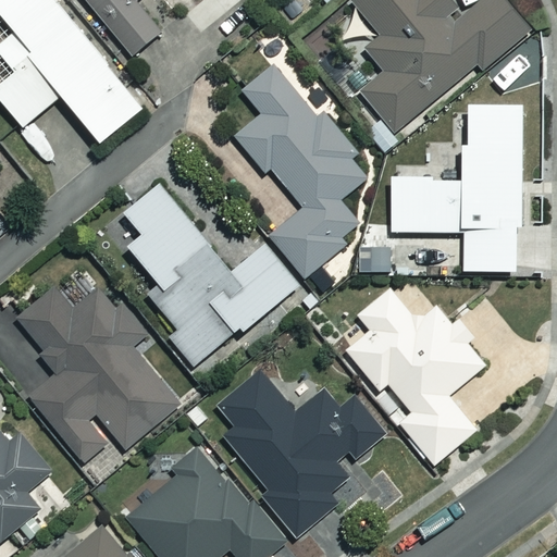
[(146,113),(54,0),(2,0),(0,2),(0,26),(12,41),(0,51),(0,58),(15,77),(0,88),(0,108),(21,134),(58,104),(97,152),(146,113)]
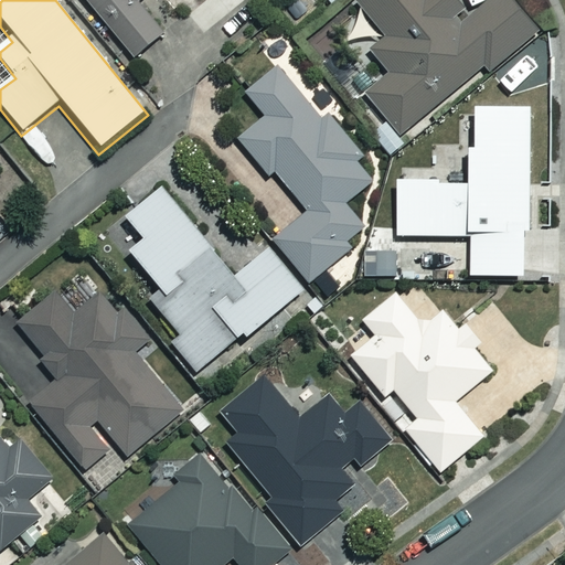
[(142,0),(86,0),(134,56),(161,32),(138,4),(142,0)]
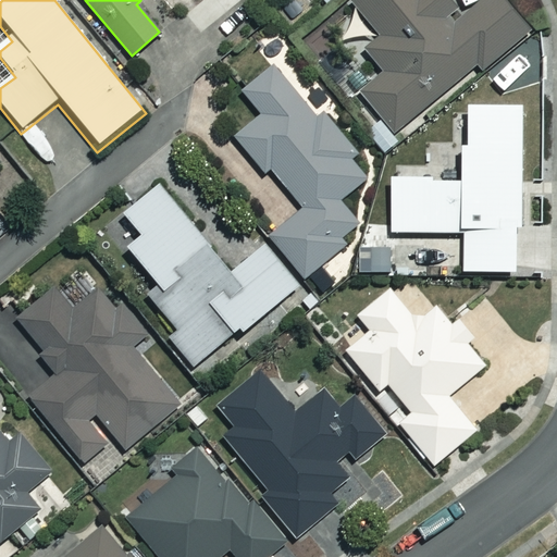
[(355,0),(353,2),(380,36),(361,51),(380,73),(359,90),(394,132),(477,63),(481,70),(528,31),(503,0),(483,0),(462,17),(448,0),(355,0)]
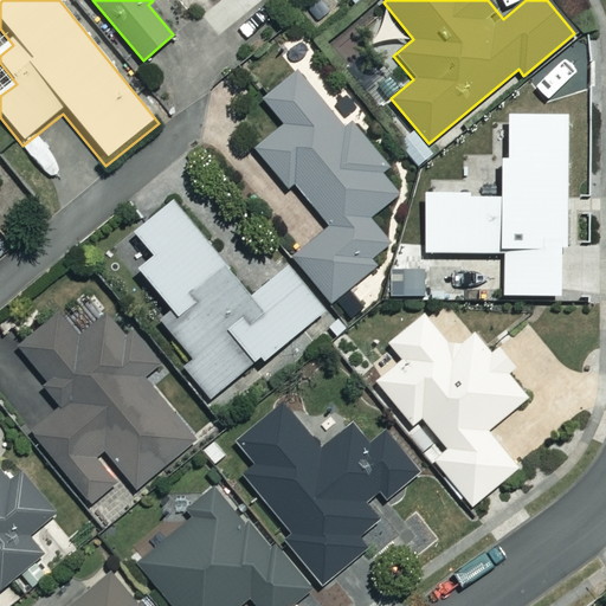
[(391,168),(329,98),(323,103),(296,72),(263,102),(283,124),(255,149),(288,188),(292,184),(328,224),(291,257),(333,304),(374,268),(369,263),(389,245),(367,219),(397,193),(382,175),(391,168)]
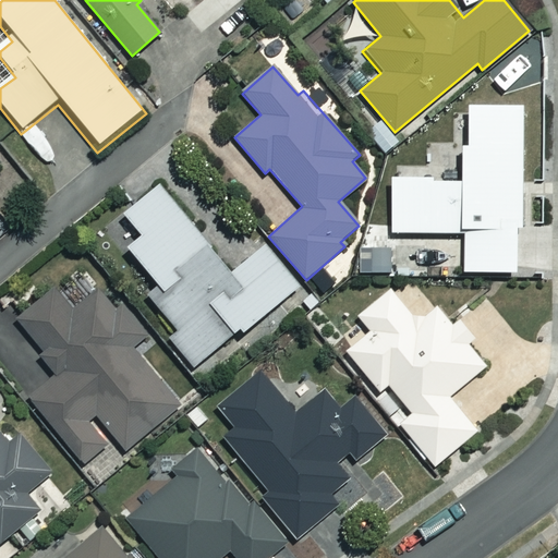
[(519,104),(466,105),(468,145),(460,145),(460,177),(390,178),(392,234),(463,232),(464,274),(514,273),(513,228),(521,228),(519,104)]
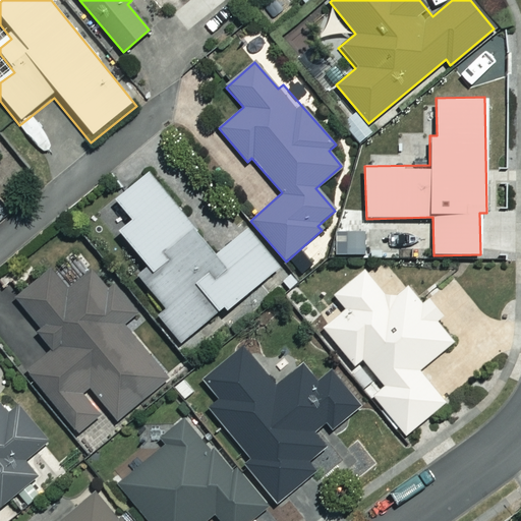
[(214,254),(149,172),(114,198),(130,219),(117,230),(148,268),(137,275),(164,308),(157,313),(179,341),(221,308),(225,313),(280,270),(246,228),(214,254)]
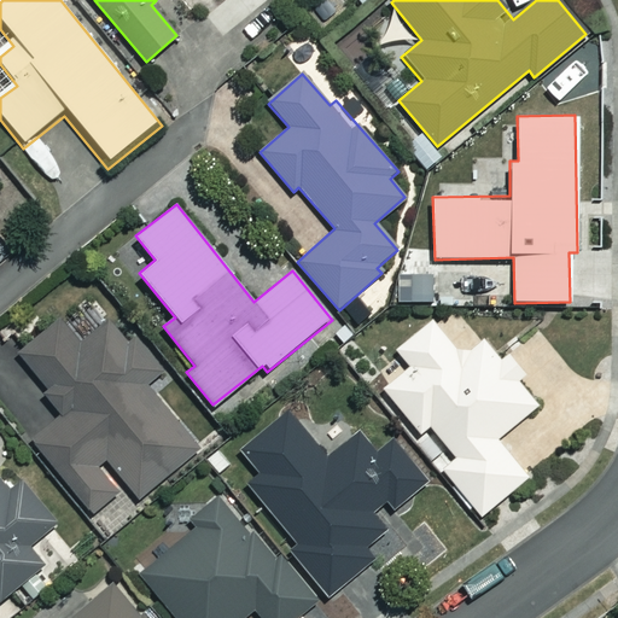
[(18,353),(47,389),(40,394),(59,418),(33,438),(92,513),(117,494),(94,466),(106,456),(138,497),(197,450),(144,385),(161,372),(146,353),(138,361),(108,322),(79,345),(59,320),(18,353)]
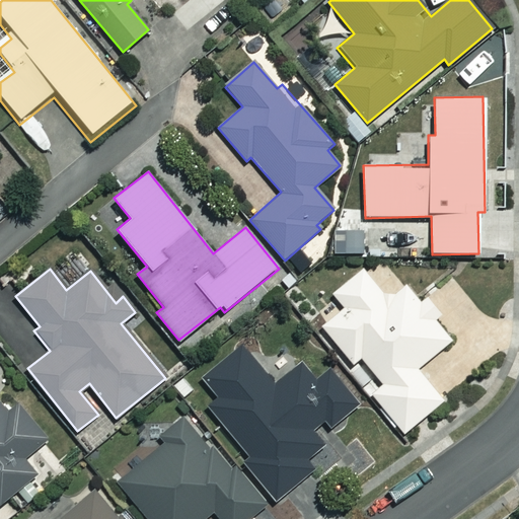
[(387,299),(363,269),(332,294),(345,307),(321,326),(353,365),(362,358),(378,377),(365,387),(402,433),(442,400),(418,371),(453,342),(405,285),(387,299)]
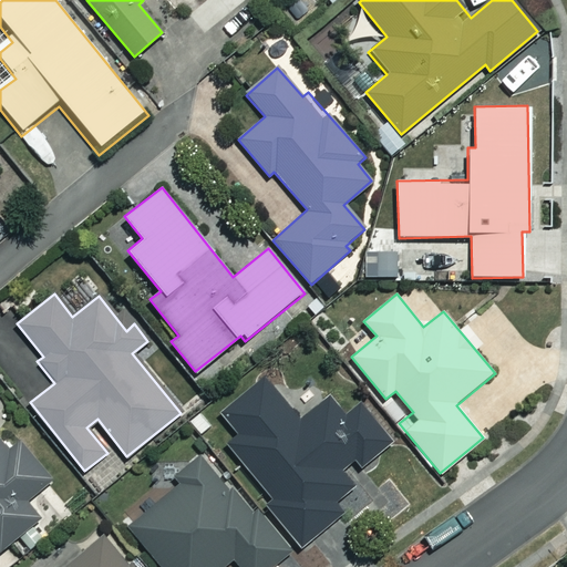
[(334,503),(352,490),(339,472),(353,462),(359,470),(391,446),(361,404),(342,416),(330,400),(298,423),(267,380),(222,413),(238,436),(226,445),(299,548),(343,516),(334,503)]
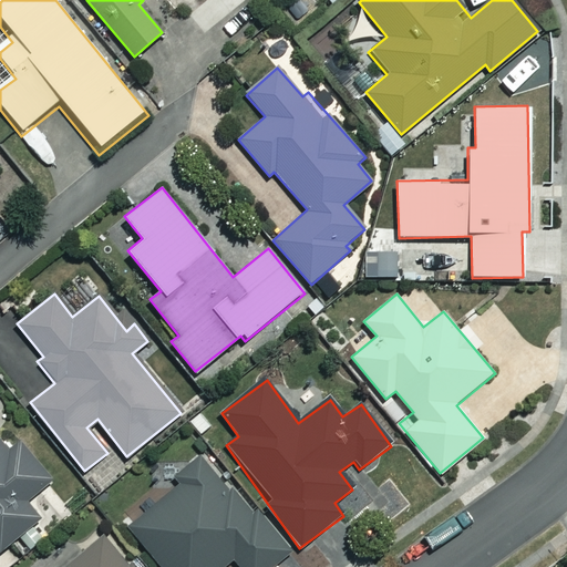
[(0,549),(38,518),(26,504),(52,482),(20,443),(8,452),(0,442),(0,549)]
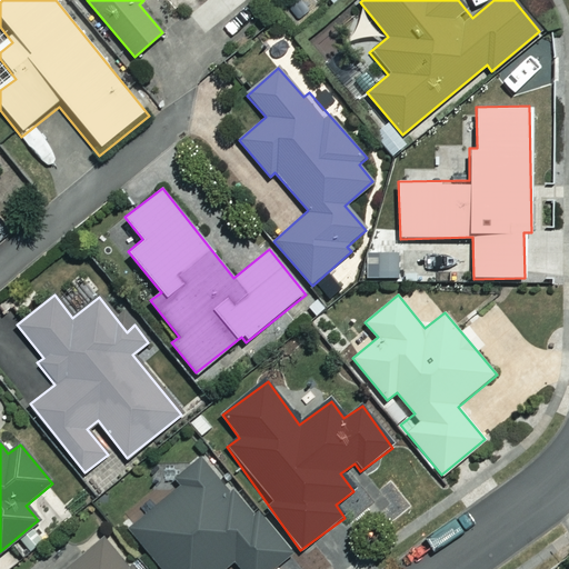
[(229,497),(199,460),(172,483),(178,490),(127,532),(157,568),(228,568),(236,562),(240,568),(271,568),(289,556),(236,491),(229,497)]
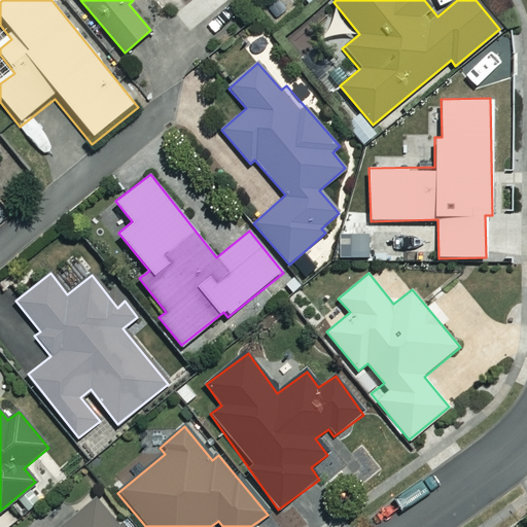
[(125,526),(99,496),(62,526),(125,526)]
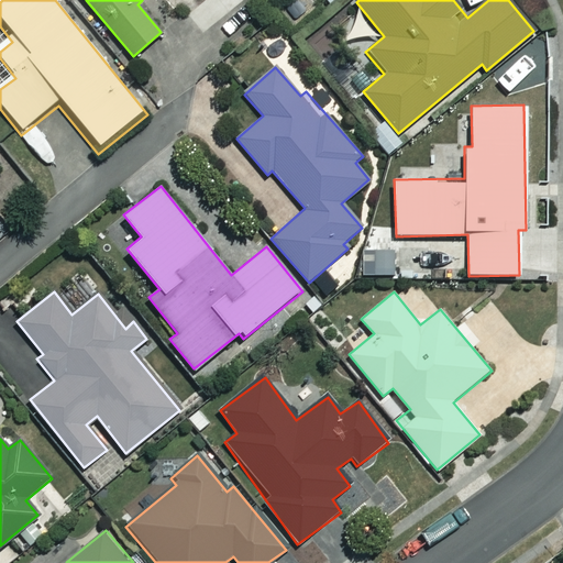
All buildings are outlined.
